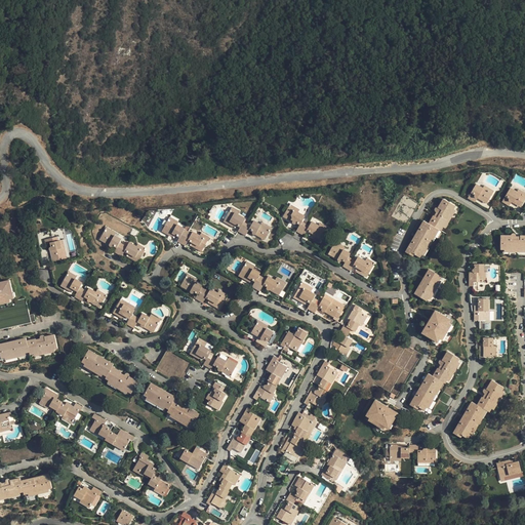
[(476,184),(468,198),(475,202),(478,198),(483,201),(484,199),(488,201),(493,194),(483,188),(476,184)]
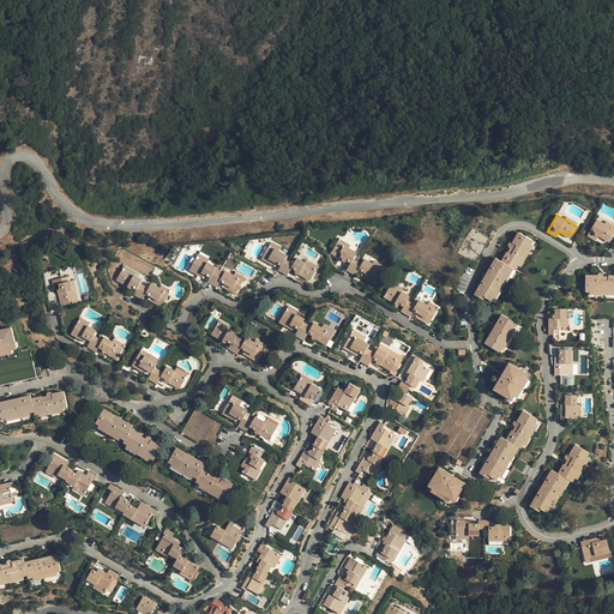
[(567,216),(565,220),(577,227),(578,223),(567,216)]
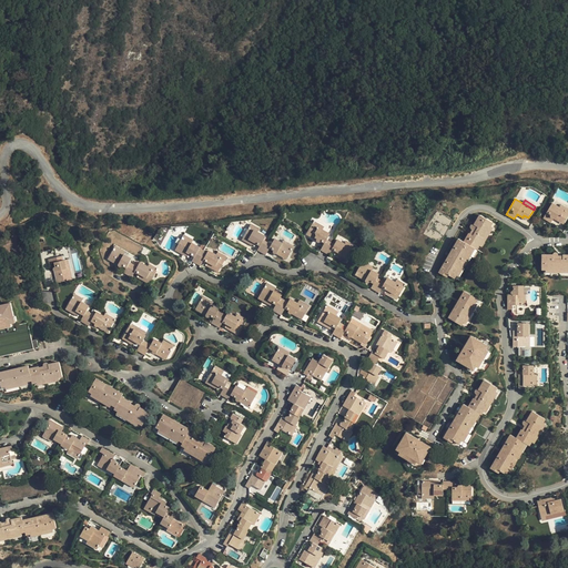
[(553,203),(544,217),(551,223),(554,219),(559,222),(561,220),(565,222),(567,216),(567,212),(559,208),(553,203)]
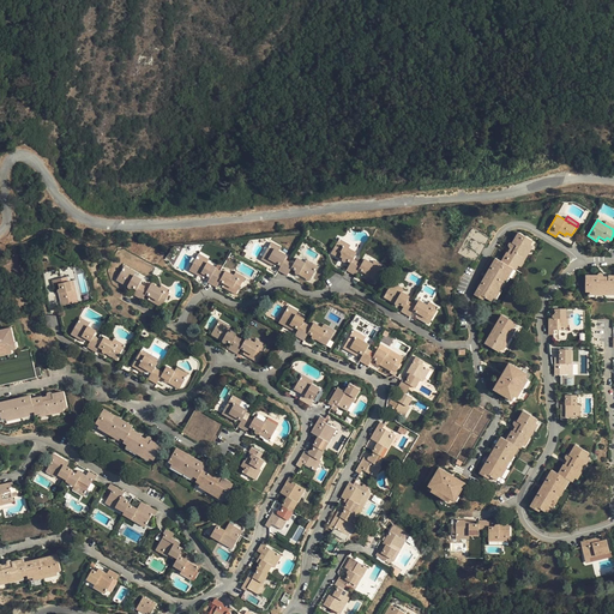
[(473,227),(457,253),(471,260),(475,263),(491,238),(473,227)]
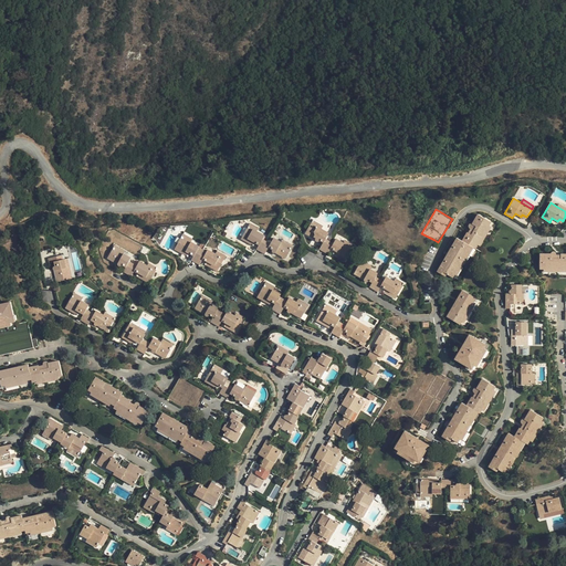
[(447,255),(438,272),(446,276),(447,274),(453,278),(456,274),(460,265),(462,266),(465,260),(464,259),(471,247),(474,248),(475,249),(491,221),(478,215),(473,223),(477,226),(471,234),(469,232),(468,232),(462,241),(457,238),(450,250),(457,254),(453,260),(448,255),(447,255)]
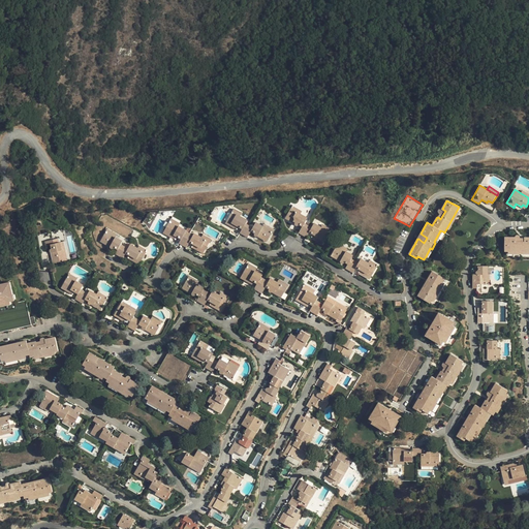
[(292,206),(291,209),(301,215),(303,212),(292,206)]
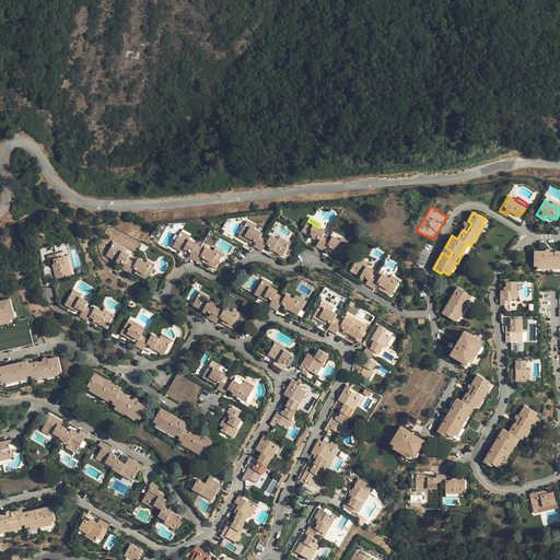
[(321,240),(316,247),(321,249),(327,238),(323,236),(326,231),(318,228),(308,221),(303,230),(307,232),(306,234),(312,237),(313,238),(313,240),(314,240),(315,240),(316,238),(316,237),(321,240)]
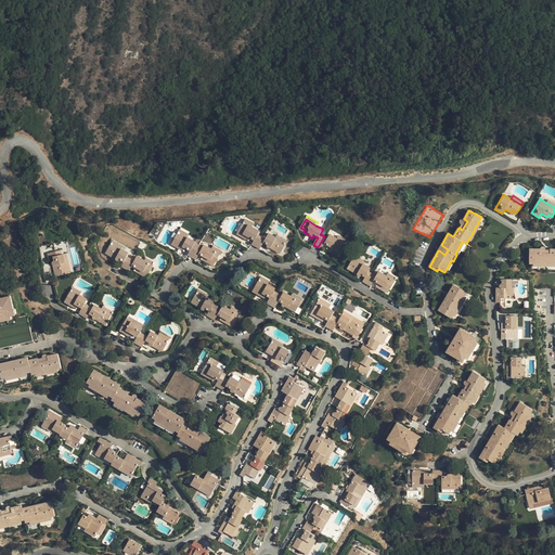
[(254,241),(252,245),(256,247),(261,237),(257,235),(260,231),(252,227),(243,221),(237,232),(245,236),(244,239),(249,241),(250,239),(254,241)]
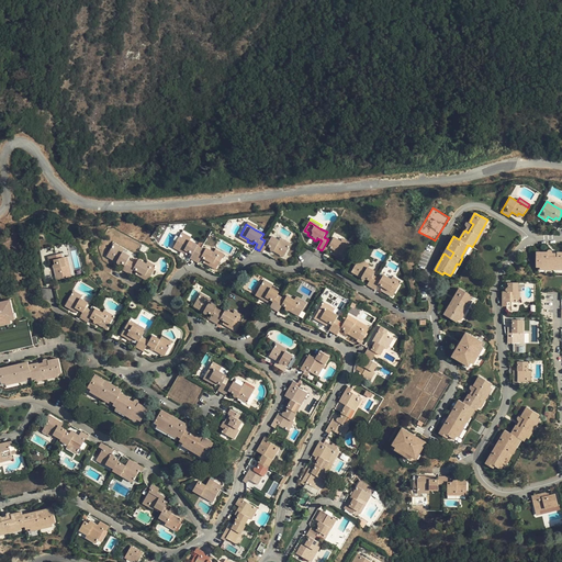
[(192,253),(190,258),(193,260),(201,247),(198,244),(190,239),(180,234),(175,245),(181,249),(180,250),(187,255),(189,250),(192,253)]
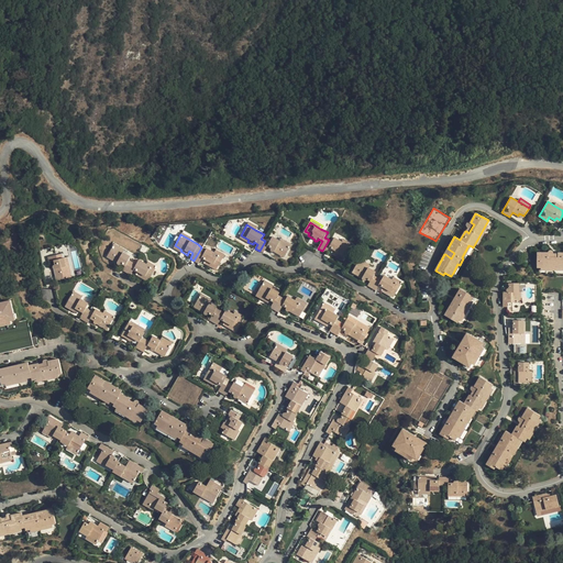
[(265,241),(260,251),(264,253),(267,246),(272,249),(271,249),(271,250),(271,251),(272,252),(273,252),(274,252),(275,252),(275,250),(277,251),(276,253),(279,255),(280,253),(285,255),(289,247),(279,241),(272,238),(269,243),(265,241)]
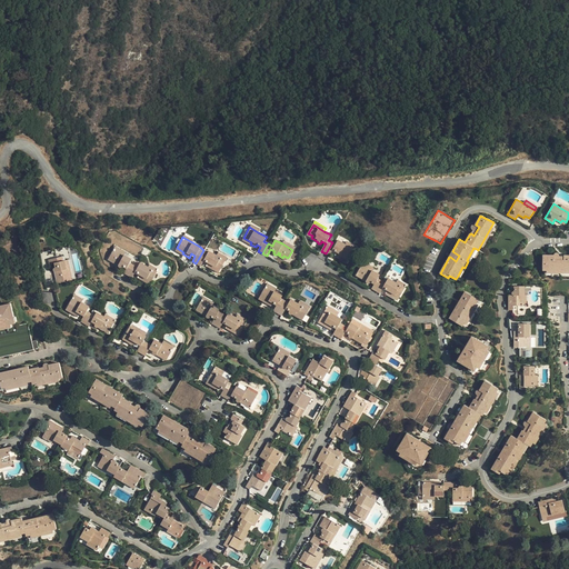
[(283,240),(282,243),(292,250),(295,247),(283,240)]
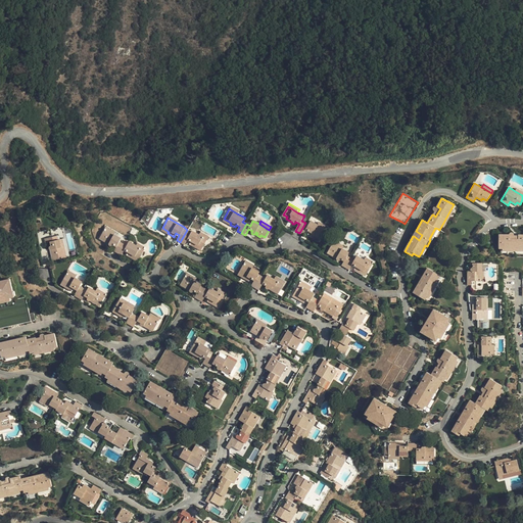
[(305,223),(299,233),(302,235),(305,230),(310,232),(307,235),(313,238),(314,236),(320,240),(326,230),(318,225),(311,221),(308,225),(305,223)]
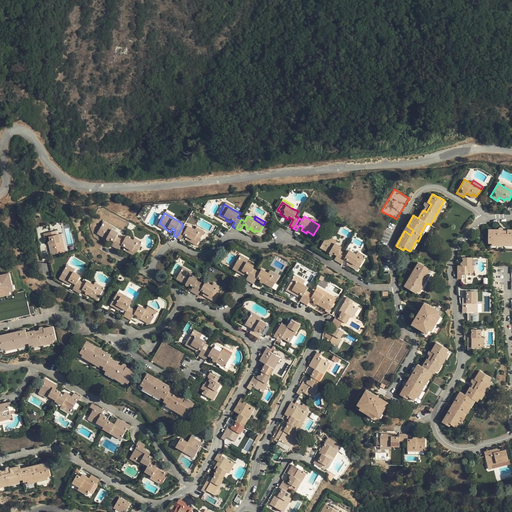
[(103,221),(101,224),(110,229),(112,227),(103,221)]
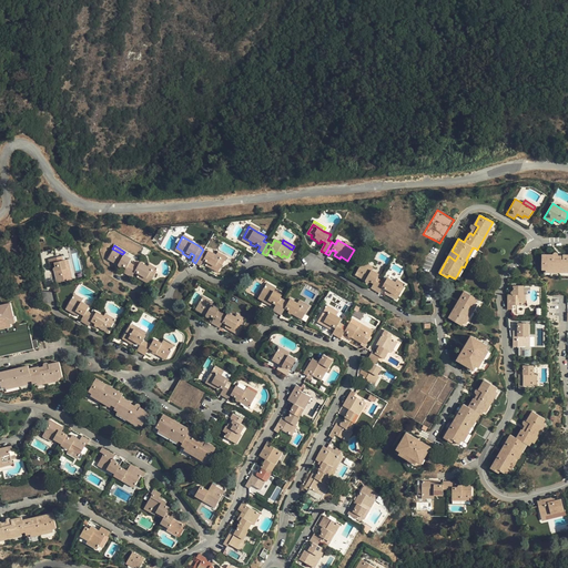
[(473,247),(466,260),(467,261),(468,262),(476,249),(473,247)]
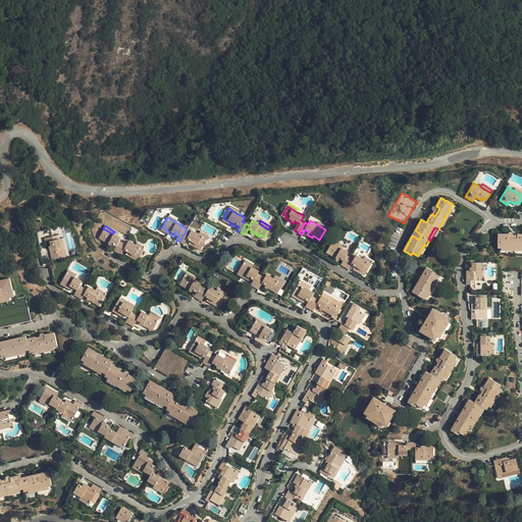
[(114,246),(112,250),(116,252),(121,242),(118,241),(119,238),(112,233),(103,228),(99,237),(102,239),(101,241),(105,243),(106,241),(107,242),(107,243),(107,244),(107,245),(108,246),(109,245),(110,245),(111,244),(114,246)]
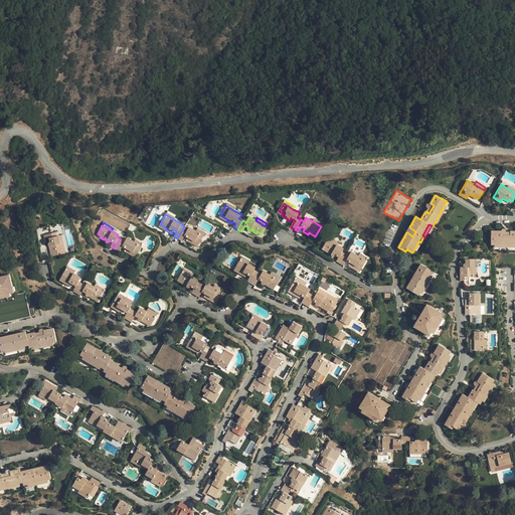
[(184,226),(177,238),(181,240),(184,234),(188,236),(186,240),(191,242),(192,241),(198,244),(204,234),(196,230),(189,226),(188,228),(184,226)]
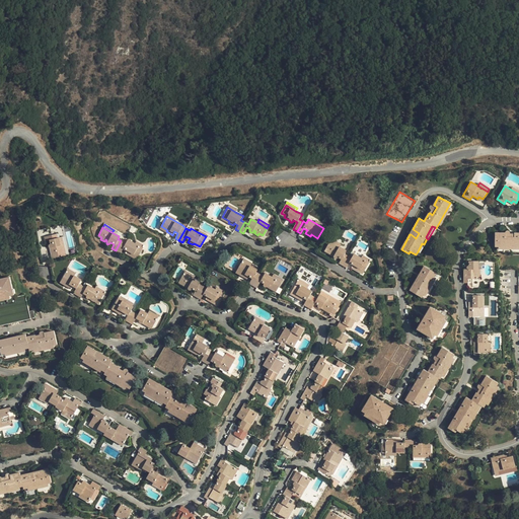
[(411,234),(416,238),(419,233),(413,229),(411,234)]
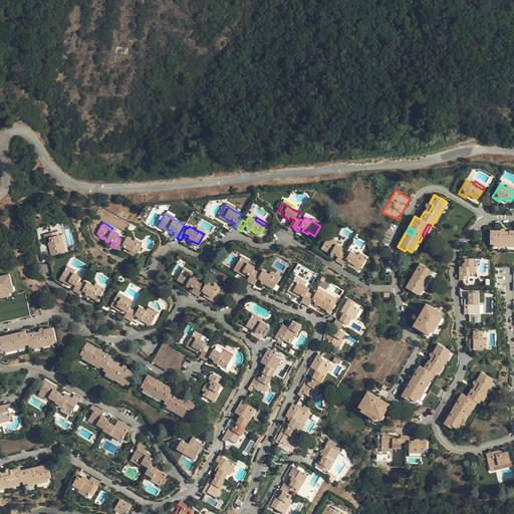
[(490,230),(490,244),(513,243),(513,230),(509,231),(509,235),(501,235),(501,230),(490,230)]
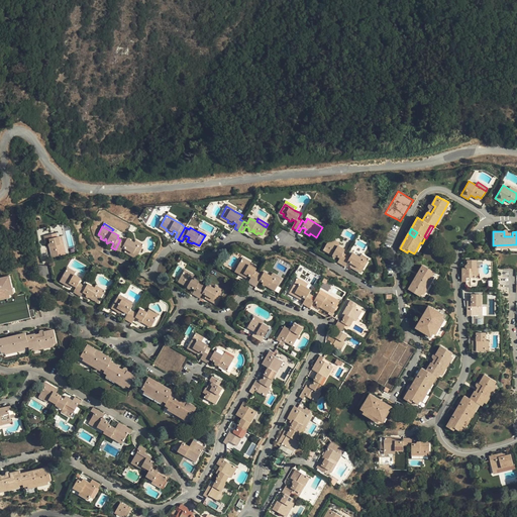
[(120,239),(115,249),(118,251),(121,246),(125,248),(123,251),(128,254),(129,252),(135,256),(141,246),(133,241),(126,237),(123,242),(120,239)]
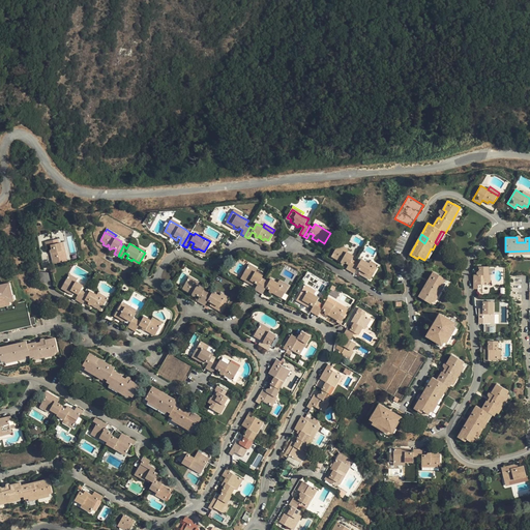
[(339,244),(337,247),(348,253),(349,249),(339,244)]
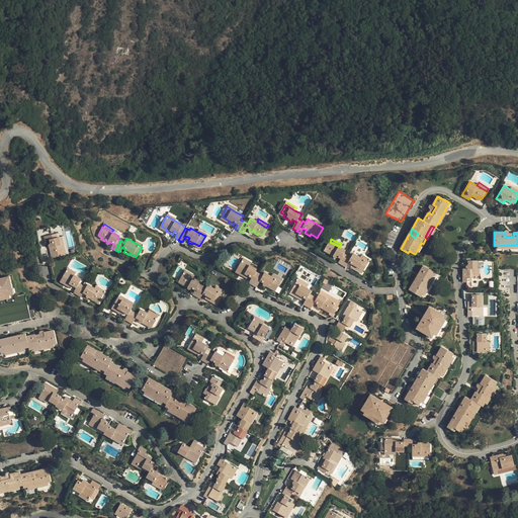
[(341,258),(338,263),(342,265),(348,255),(344,253),(346,251),(340,247),(330,242),(325,249),(330,252),(329,254),(334,256),(334,257),(334,258),(335,258),(336,258),(337,257),(341,258)]
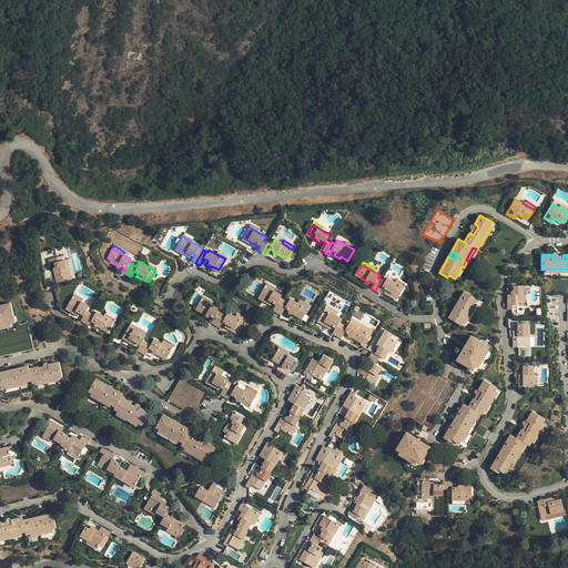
[(43,276),(47,288),(51,287),(50,281),(53,281),(53,282),(54,282),(56,282),(57,282),(70,279),(67,266),(54,270),(47,272),(48,275),(43,276)]
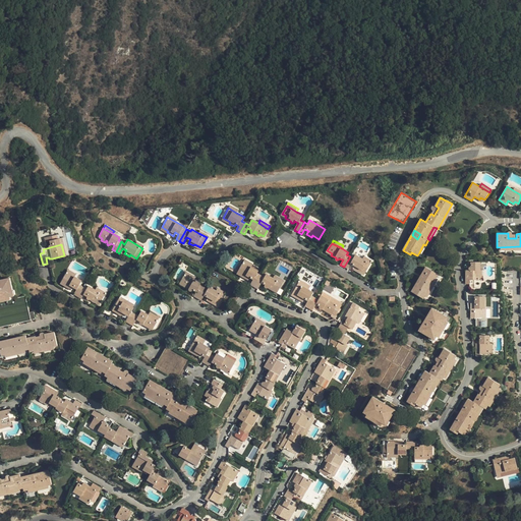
[(350,256),(344,267),(348,269),(351,264),(354,266),(352,269),(358,272),(358,270),(365,274),(370,264),(363,259),(355,255),(353,258),(350,256)]
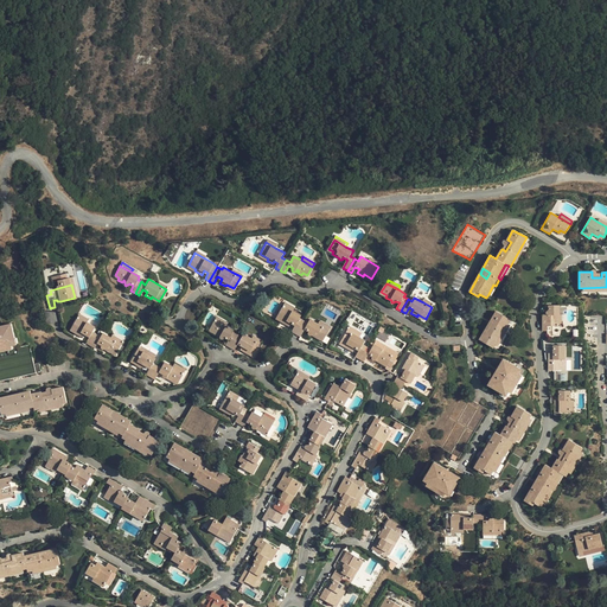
[(543,314),(543,331),(548,331),(548,326),(558,326),(558,314),(560,314),(560,305),(549,305),(549,310),(548,310),(547,311),(547,312),(547,313),(547,314),(547,315),(543,314)]
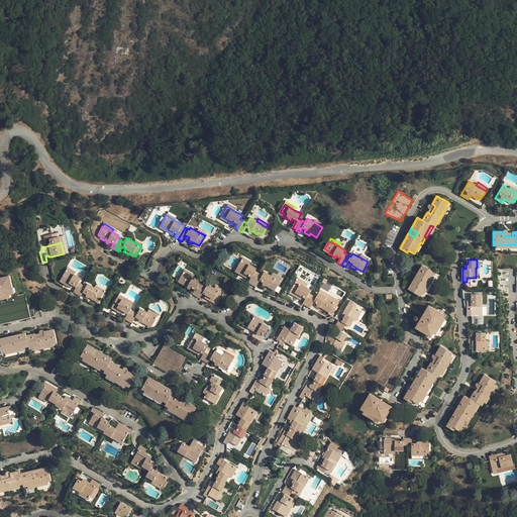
[(251,277),(248,283),(252,285),(260,272),(256,271),(257,269),(250,265),(241,261),(236,271),(242,274),(241,276),(246,279),(248,276),(251,277)]
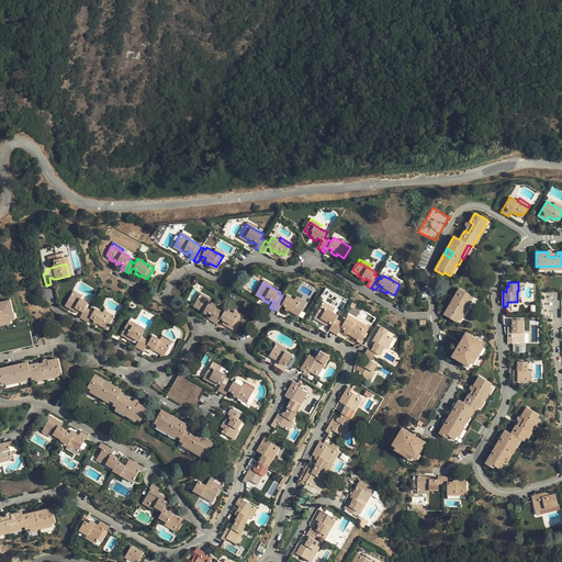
[(450,305),(445,315),(457,322),(472,295),(460,288),(454,296),(459,299),(454,307),(450,305)]
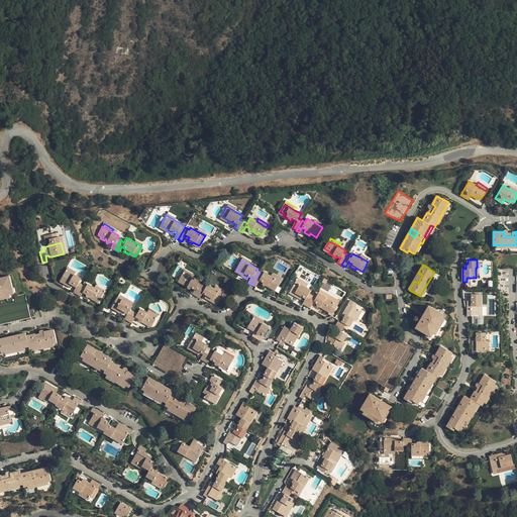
[(67,266),(66,269),(74,274),(76,271),(67,266)]
